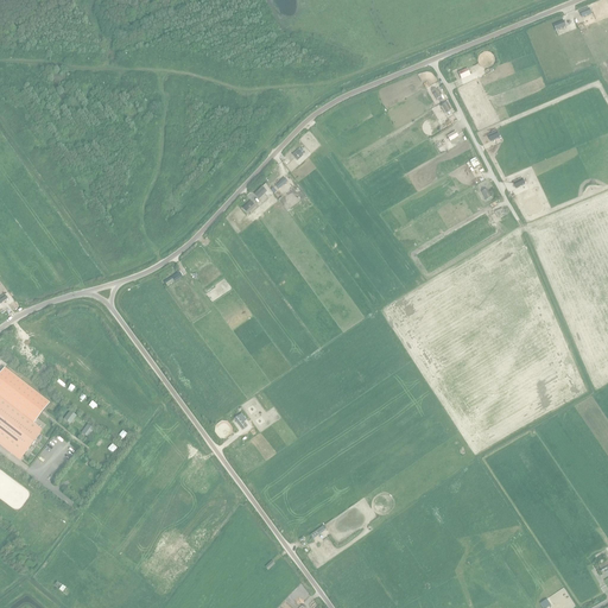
[(496,132),(488,137),(491,141),(499,138),(496,132)]
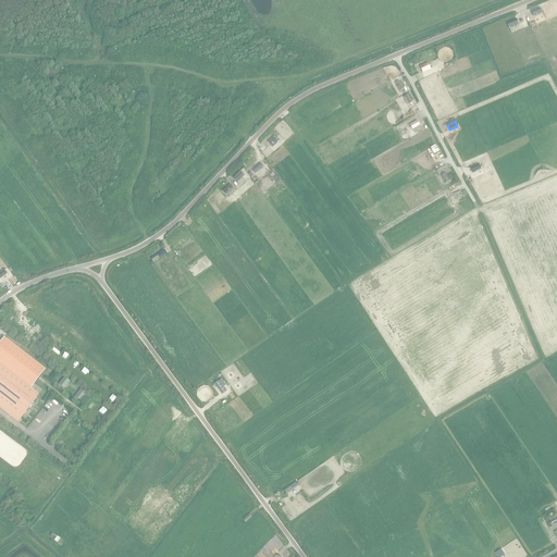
[(273,137),(268,143),(272,147),(276,141),(280,139),(276,136),(274,138),(273,137)]
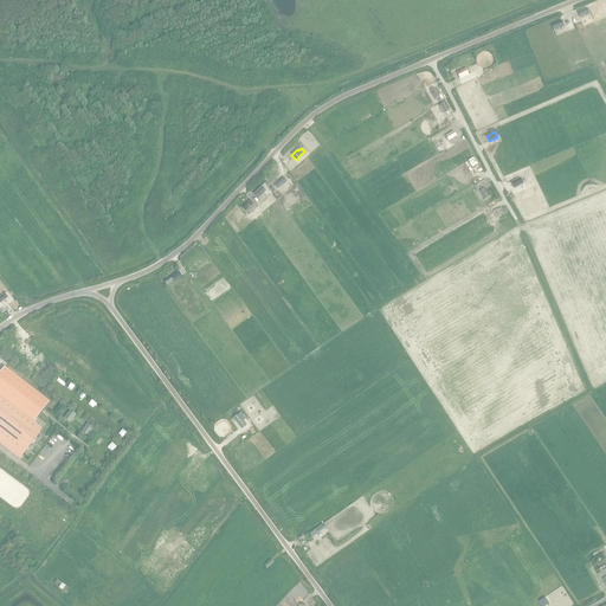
[(283,178),(275,186),(278,189),(287,181),(283,178)]
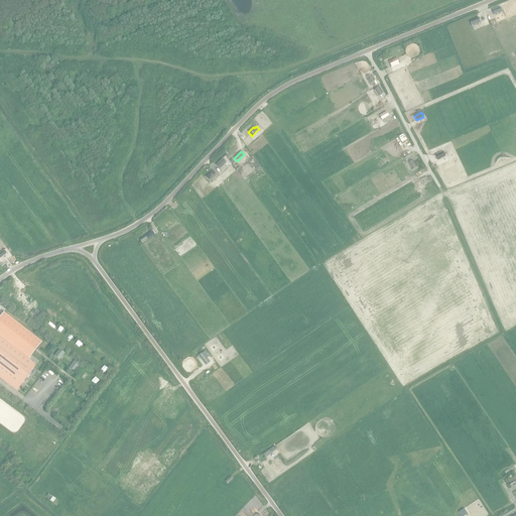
[(443,152),(435,155),(438,160),(445,156),(443,152)]
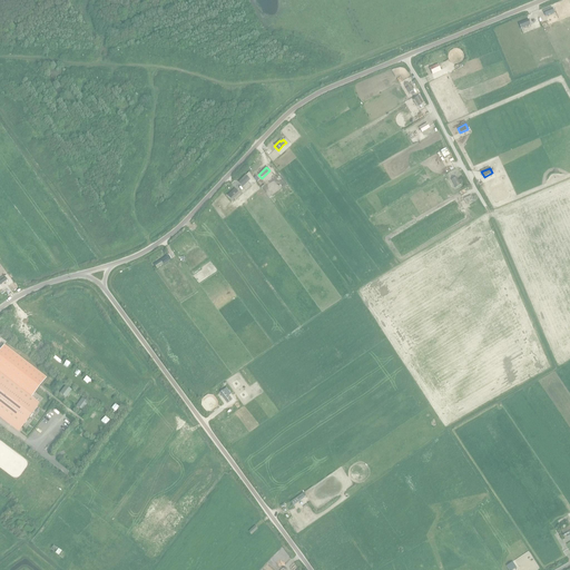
[(454,175),(450,177),(451,180),(454,185),(459,183),(457,177),(454,175)]
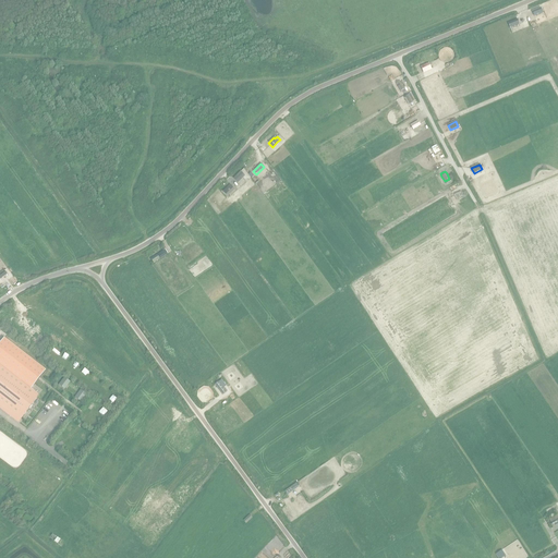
[(241,172),(233,179),(237,182),(244,176),(241,172)]
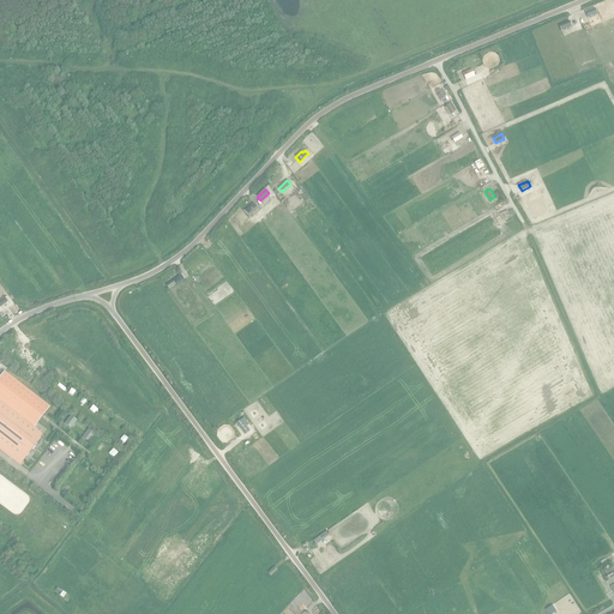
[(253,204),(246,211),(250,216),(258,209),(253,204)]
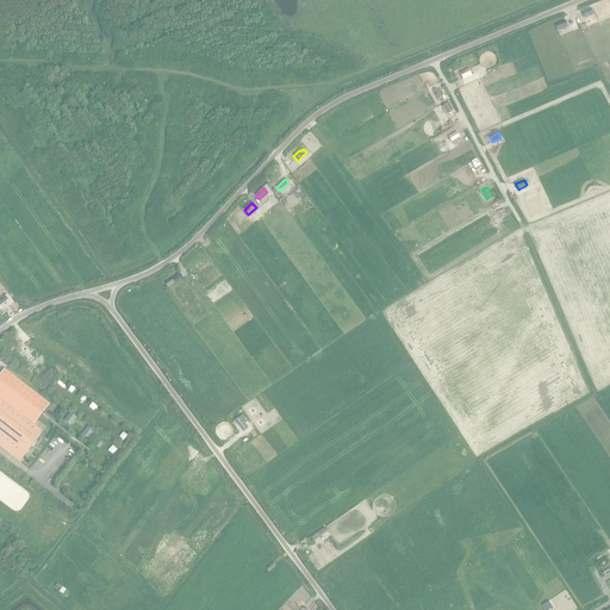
[(508,216),(504,210),(496,213),(500,221),(508,216)]
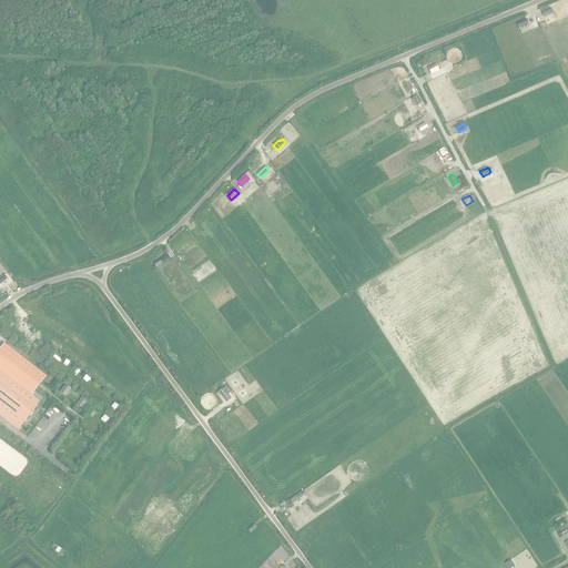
[(168,254),(153,264),(156,267),(162,264),(161,263),(170,257),(168,254)]
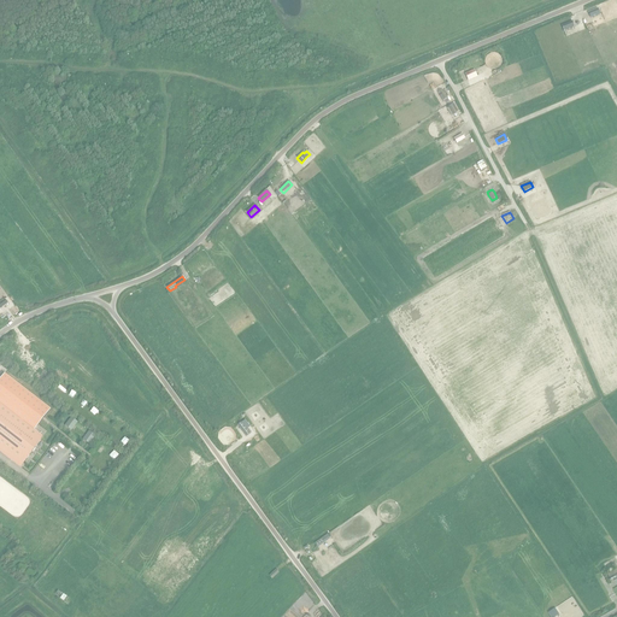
[(0,451),(19,466),(42,438),(34,430),(50,410),(4,374),(0,378),(0,451)]
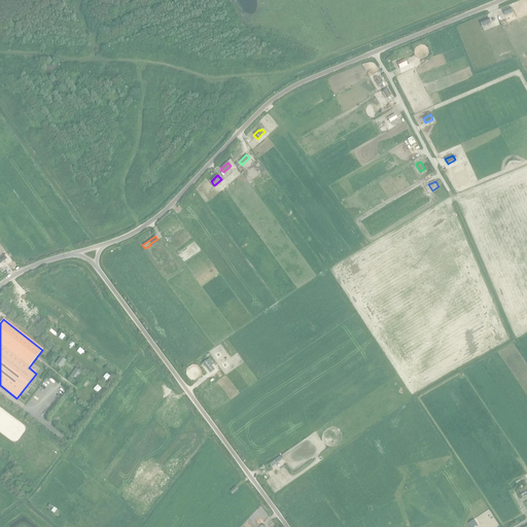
[(206,364),(211,373),(214,370),(207,361),(203,363),(204,365),(206,364)]
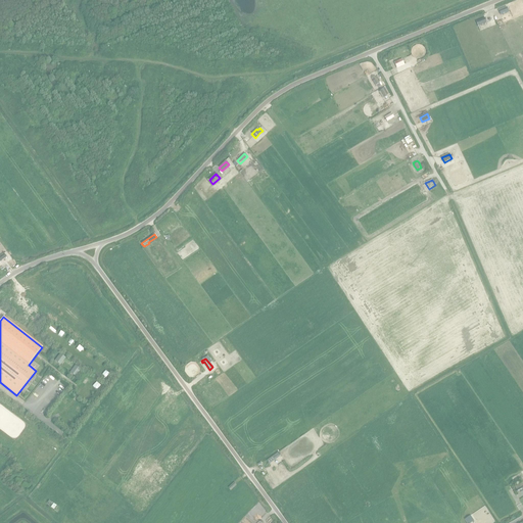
[(277,454),(267,461),(269,464),(279,456),(277,454)]
